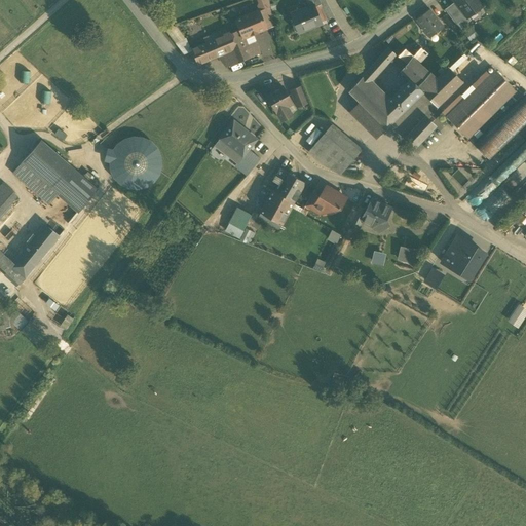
[(257,6),(259,10),(259,12),(265,9),(260,0),(256,0),(258,3),(257,6)]
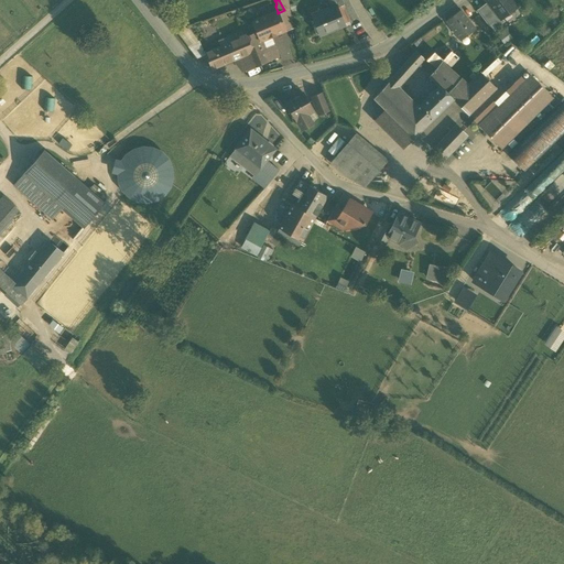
[(279,0),(284,10),(290,8),(288,0),(279,0)]
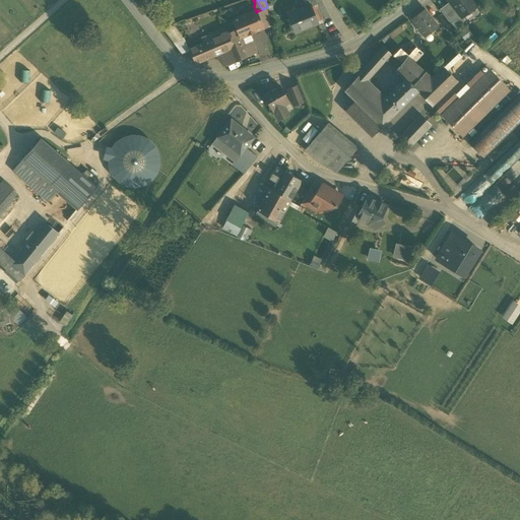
[(302,0),(306,8),(311,6),(312,7),(317,4),(315,0),(302,0)]
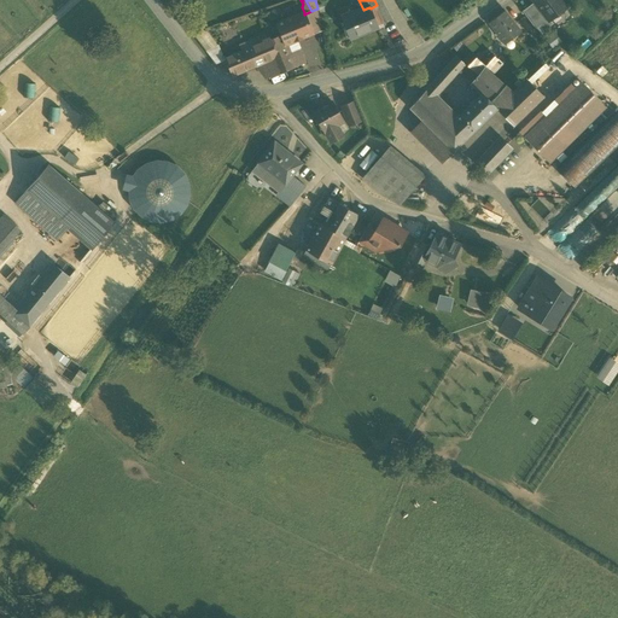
[(532,0),(535,3),(549,21),(565,9),(559,0),(532,0)]
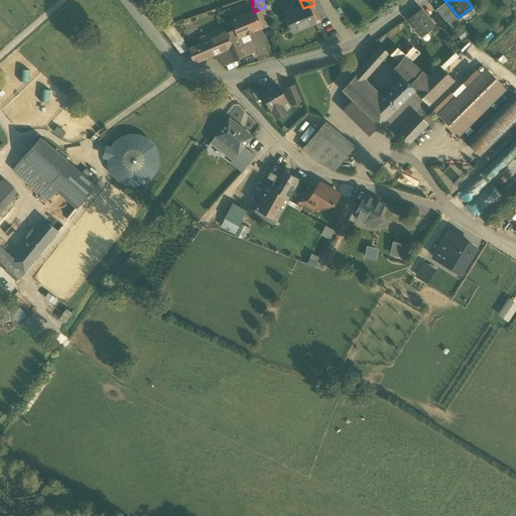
[(452,20),(456,25),(462,20),(459,17),(446,2),(436,10),(446,24),(452,20)]
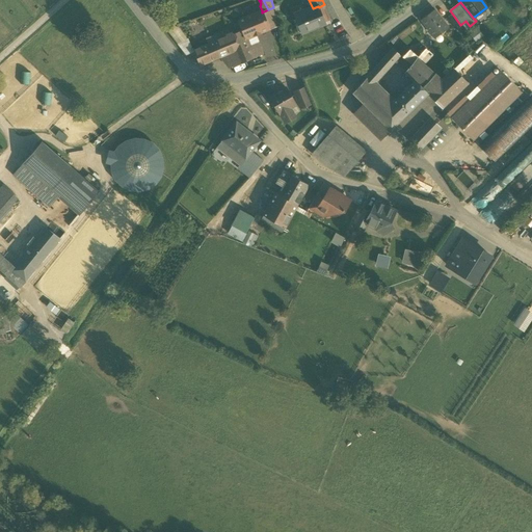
[(294,17),(301,34),(325,24),(319,7),(318,6),(313,8),(294,17)]
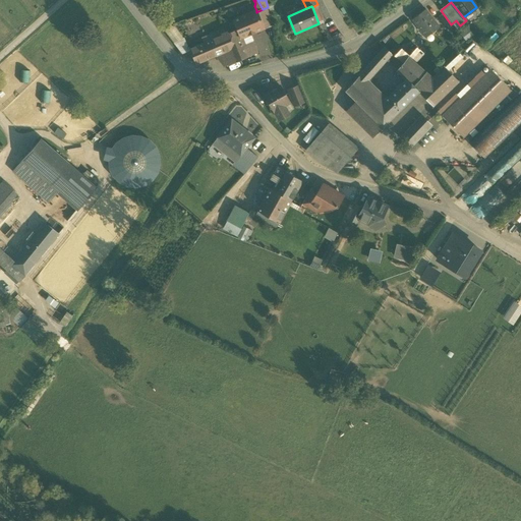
[(256,12),(264,29),(272,25),(268,7),(263,9),(256,12)]
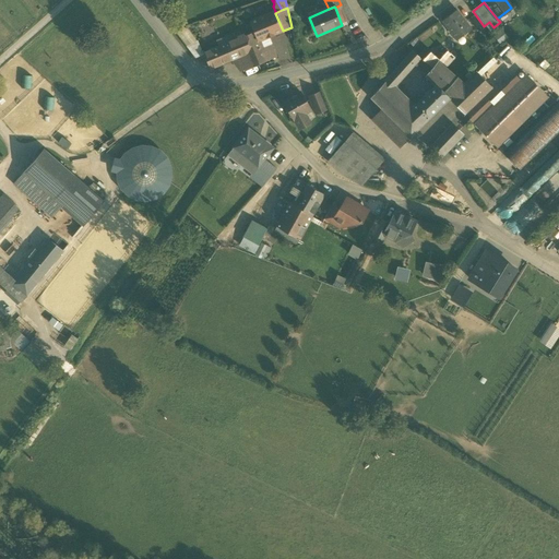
[(249,22),(253,32),(258,42),(269,37),(283,31),(275,13),(275,11),(249,22)]
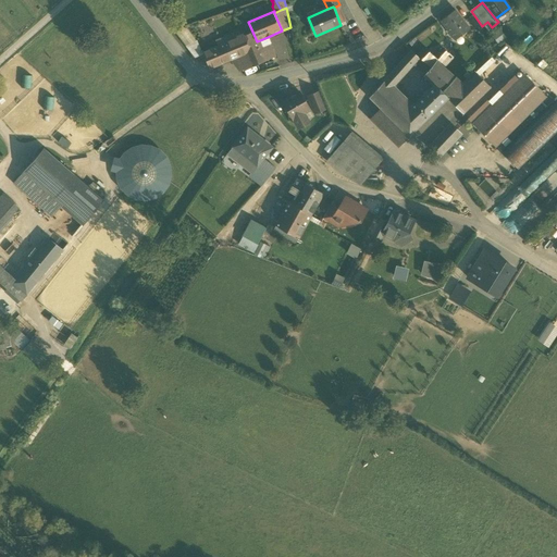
[(442,21),(455,38),(468,29),(455,11),(442,21)]
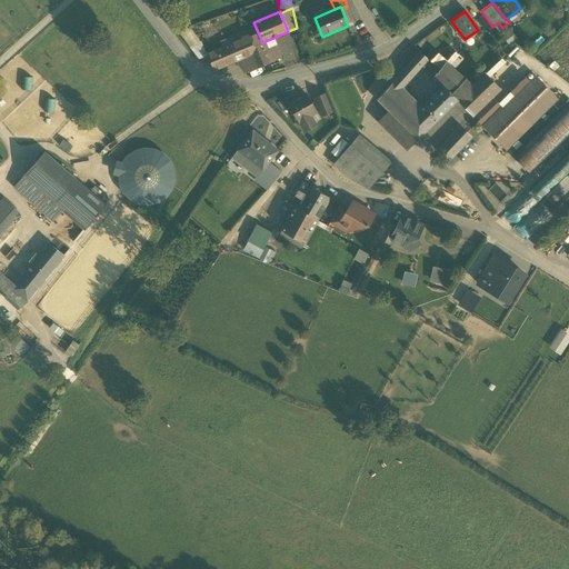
[(190,47),(200,41),(189,28),(187,27),(178,30),(190,47)]
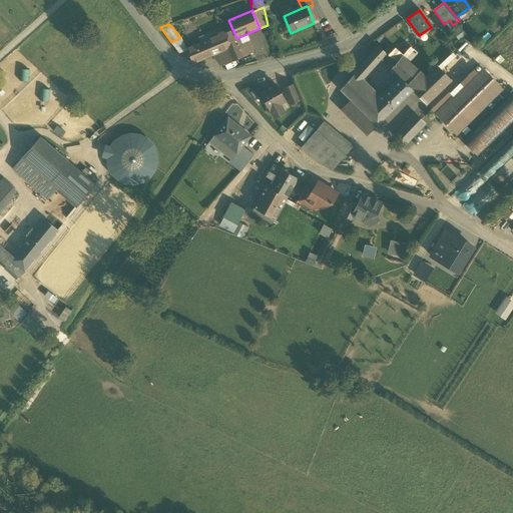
[(466,34),(461,27),(453,32),(459,40),(466,34)]
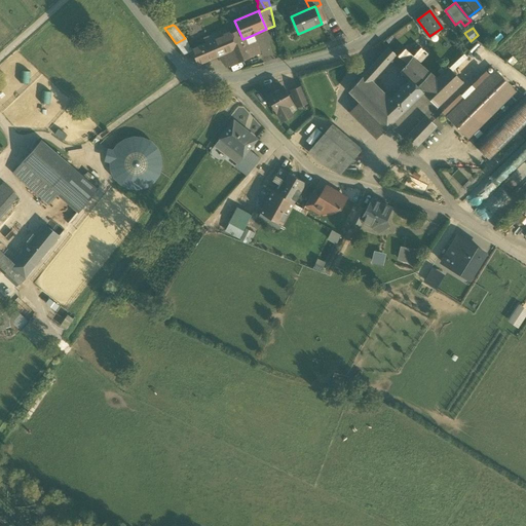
[(204,38),(208,43),(212,41),(226,36),(223,30),(204,38)]
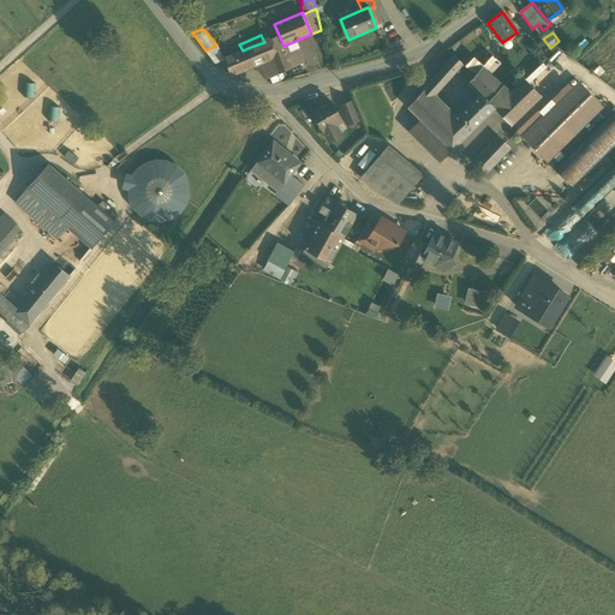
[(264,42),(248,48),(255,65),(260,66),(263,65),(266,63),(287,54),(284,46),(279,35),(264,42)]
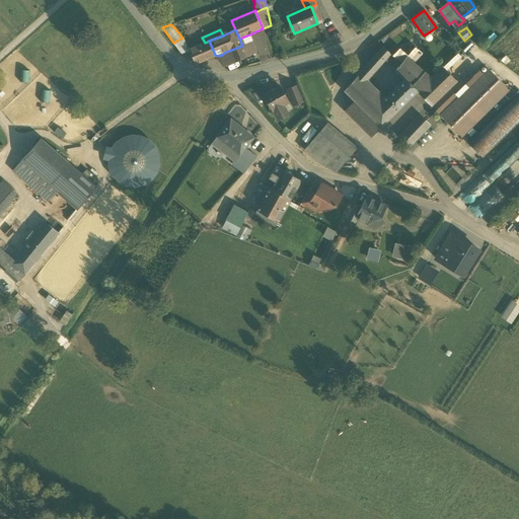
[(242,46),(246,57),(256,53),(249,34),(239,39),(242,46)]
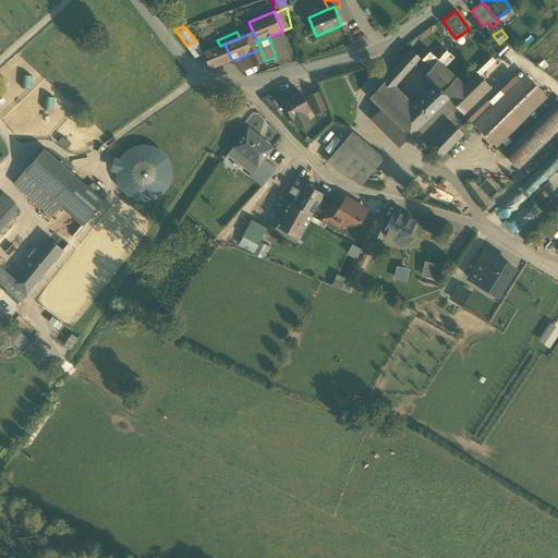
[(186,46),(195,57),(202,53),(196,40),(186,46)]
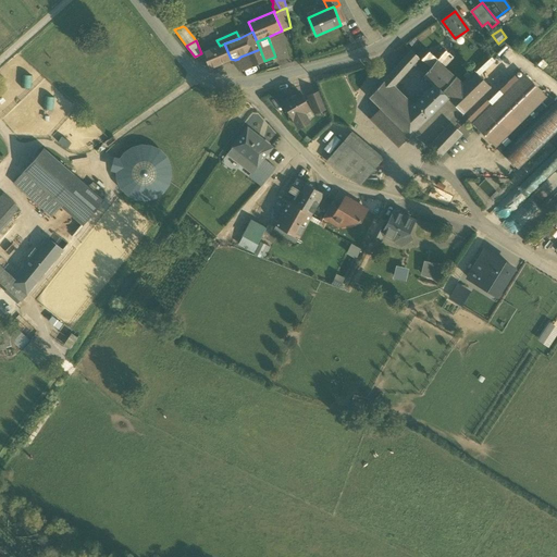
[(418,57),(431,67),(436,61),(437,61),(438,60),(419,42),(411,51),(418,57)]
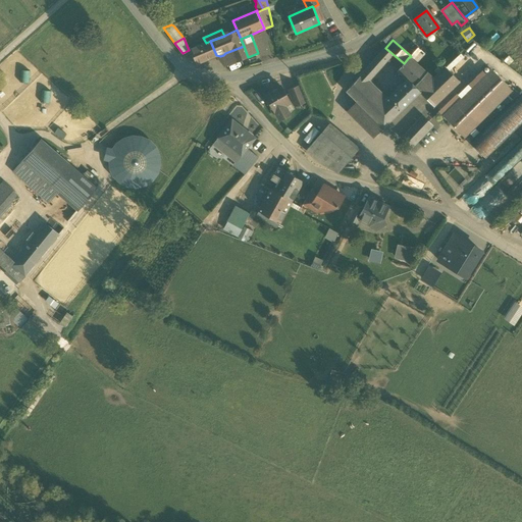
[(197,63),(216,55),(210,41),(206,43),(191,49),(197,63)]
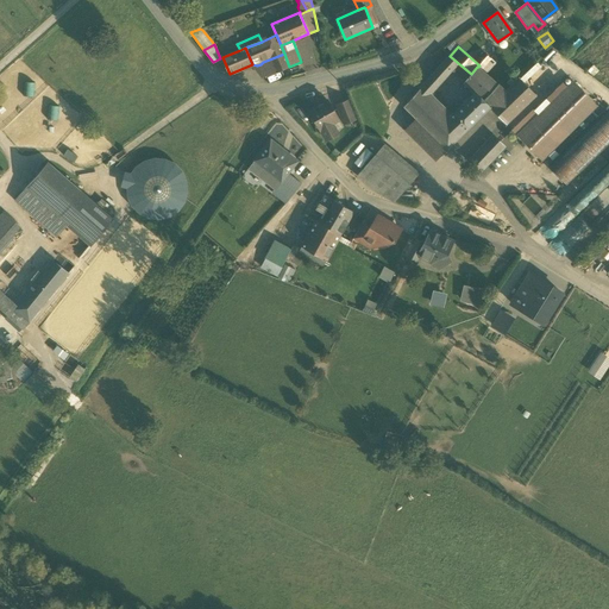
[(475,62),(482,68),(491,58),(493,56),(485,50),(475,62)]
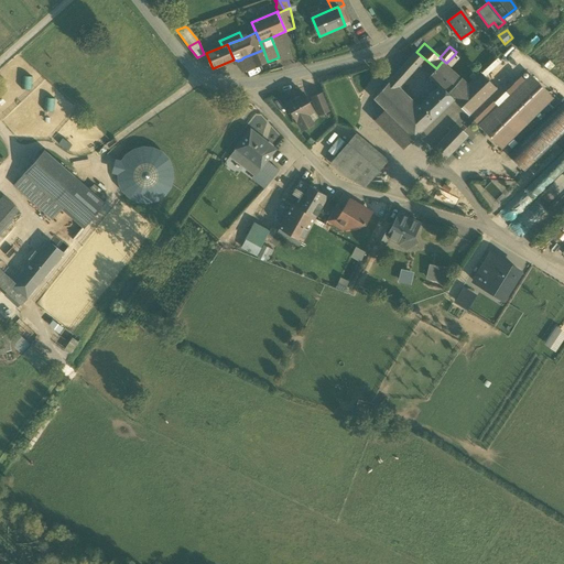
[(238,61),(242,73),(268,62),(263,50),(243,57),(241,60),(238,61)]
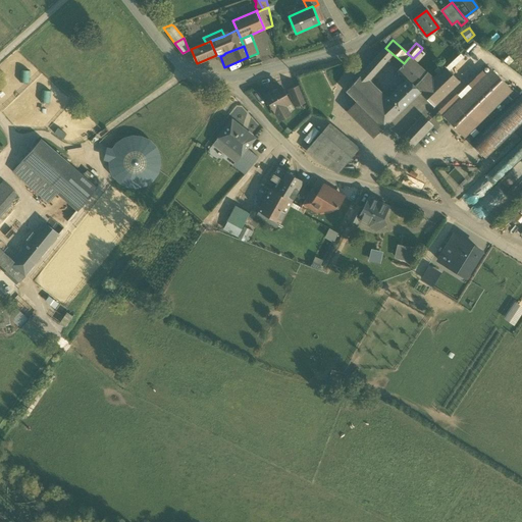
[(376,58),(382,63),(392,53),(385,48),(376,58)]
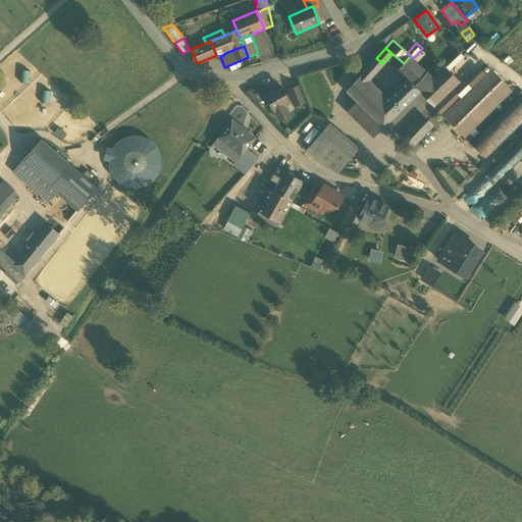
[(421,50),(413,58),(417,62),(425,53),(421,50)]
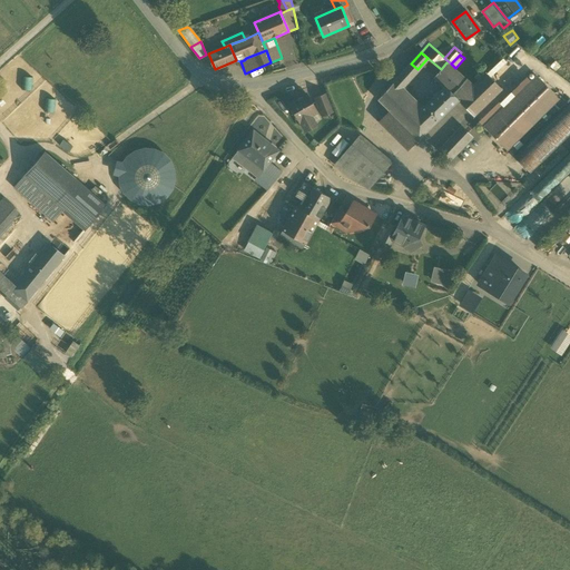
[(502,58),(485,74),(489,77),(505,61),(502,58)]
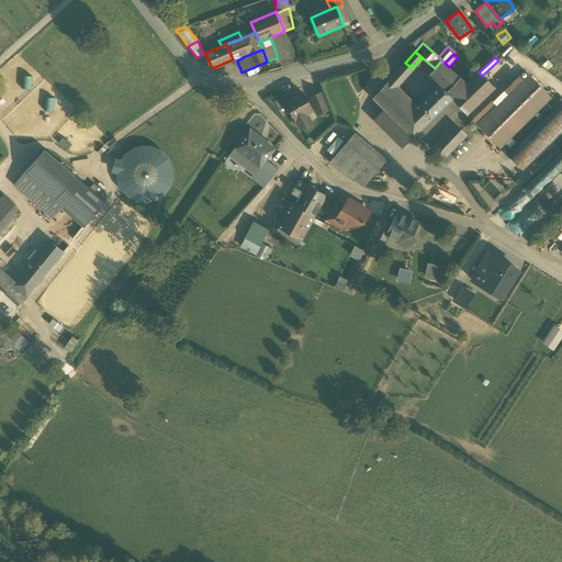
[(438,85),(452,99),(467,85),(441,62),(440,62),(435,68),(428,76),(438,85)]
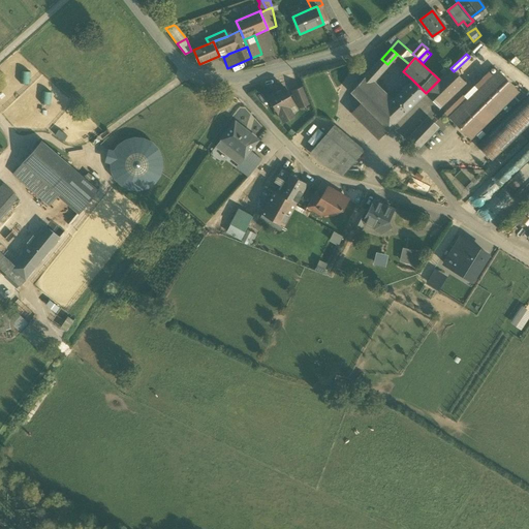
[(387,64),(381,59),(373,68),(379,73),(387,64)]
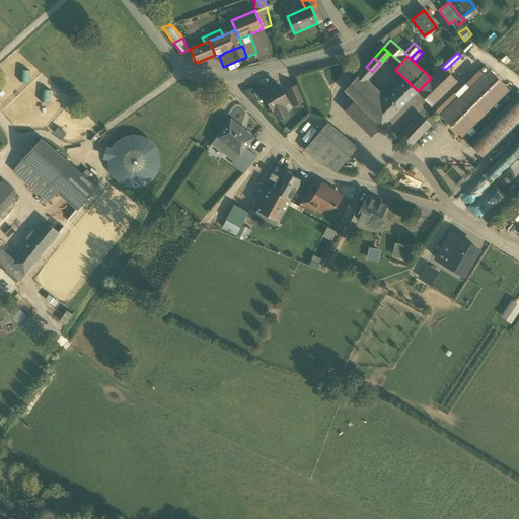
[(345,90),(349,95),(381,127),(399,108),(386,96),(382,100),(363,81),(366,80),(373,72),(372,72),(366,67),(345,90)]
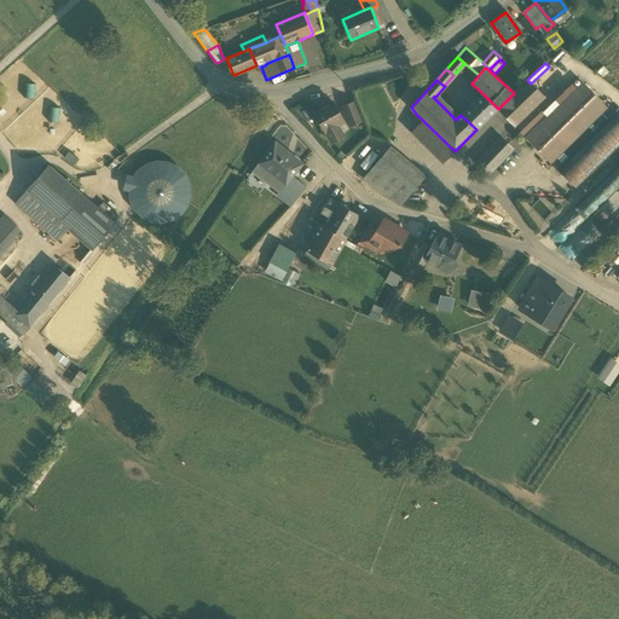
[(527,80),(514,93),(498,109),(497,110),(514,126),(545,97),(531,84),(527,80)]
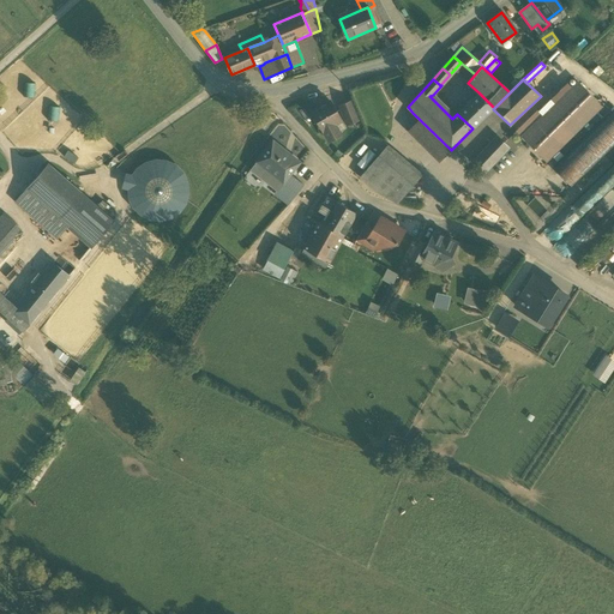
[(566,80),(539,109),(543,115),(572,86),(566,80)]
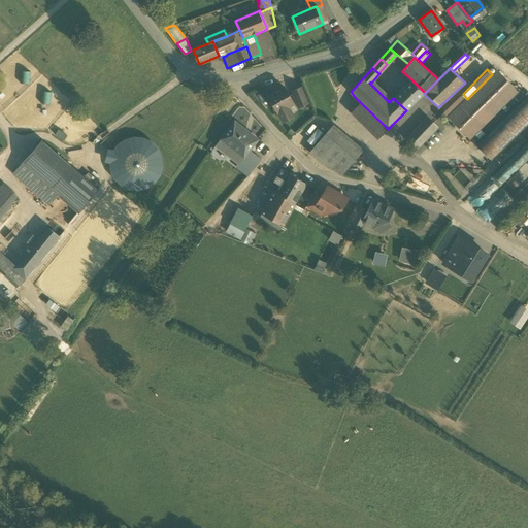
[(449,118),(469,139),(518,92),(496,70),(492,74),(467,99),(449,118)]
